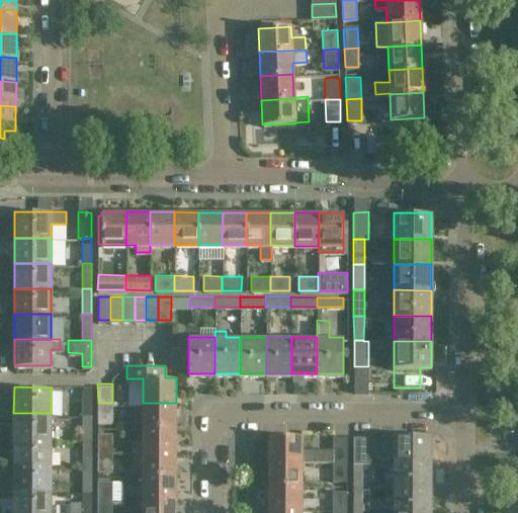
[(82,413),(91,413),(91,389),(82,389),(82,413)]
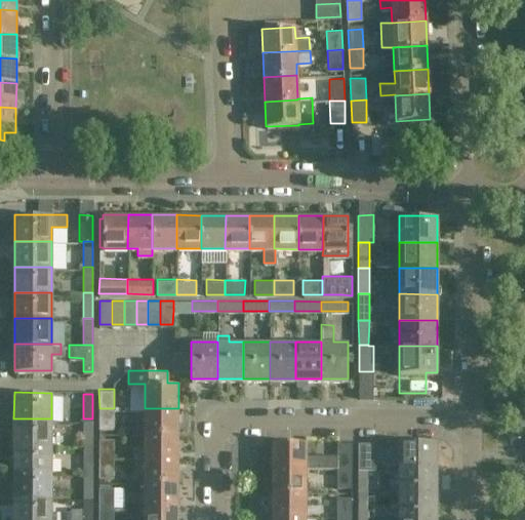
[(114,428),(114,408),(99,408),(99,428),(114,428)]
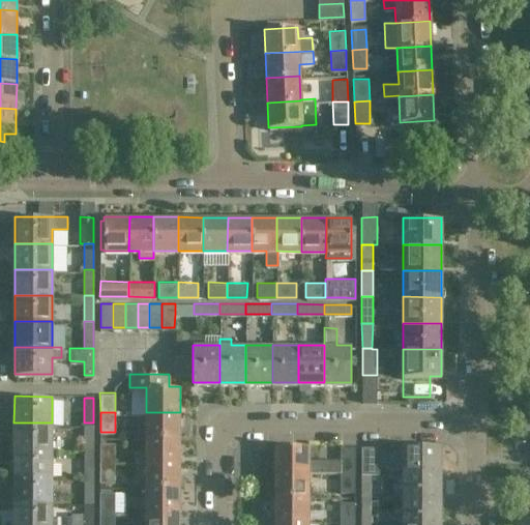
[(180,412),(146,412),(146,436),(180,436),(180,412)]
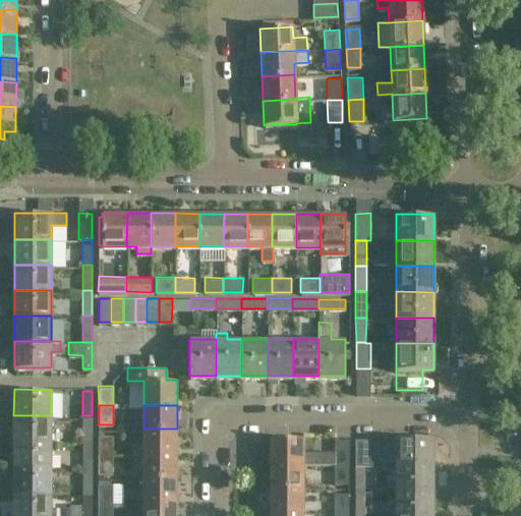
[(13,442),(51,442),(51,415),(13,415),(13,442)]
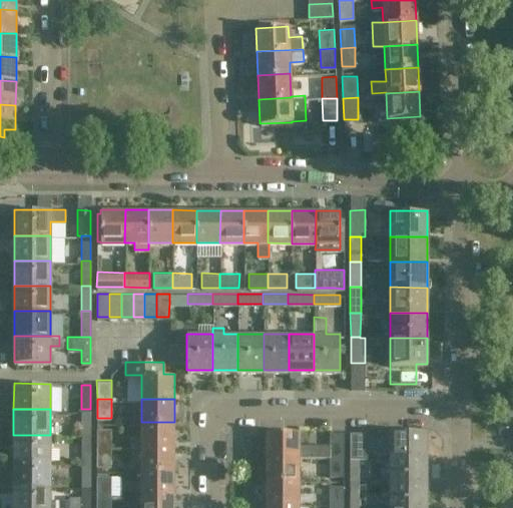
[(81,435),(90,435),(90,409),(81,409),(81,435)]
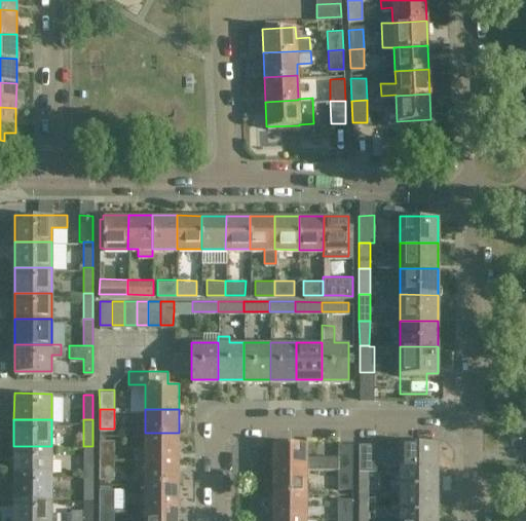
[(134,447),(134,457),(145,457),(179,457),(179,433),(145,433),(145,447),(134,447)]
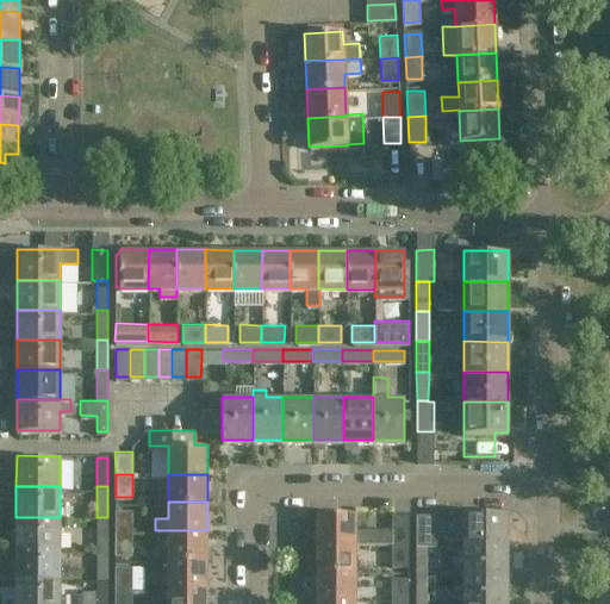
[(114,530),(132,530),(132,509),(114,509),(114,530)]
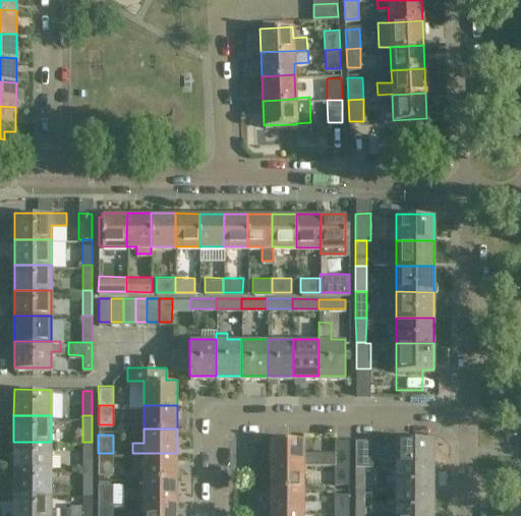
[(303,462),(303,463),(334,463),(334,462),(348,462),(349,439),(334,438),(334,451),(303,451),(304,437),(271,437),(271,461),(303,462)]
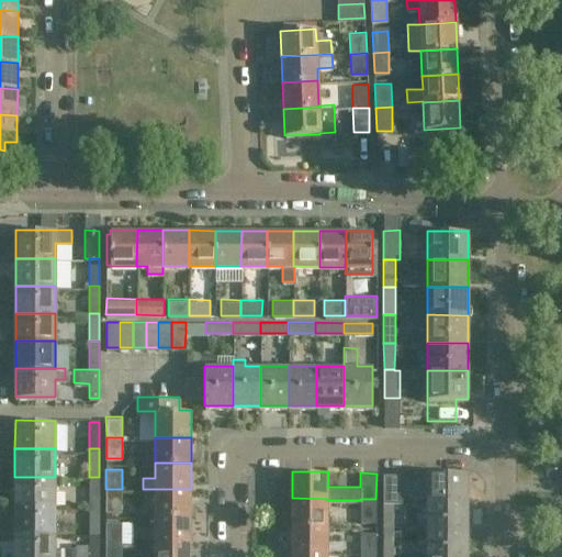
[(428,472),(427,501),(468,501),(468,472),(428,472)]
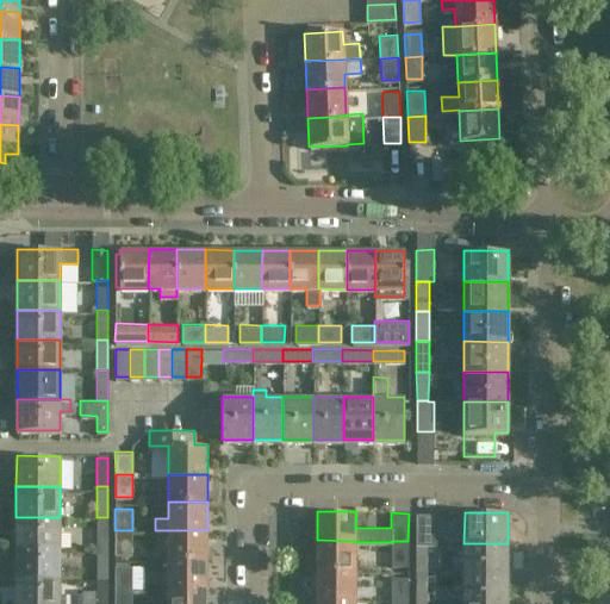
[(416,514),(416,543),(427,543),(427,545),(433,545),(433,514),(416,514)]
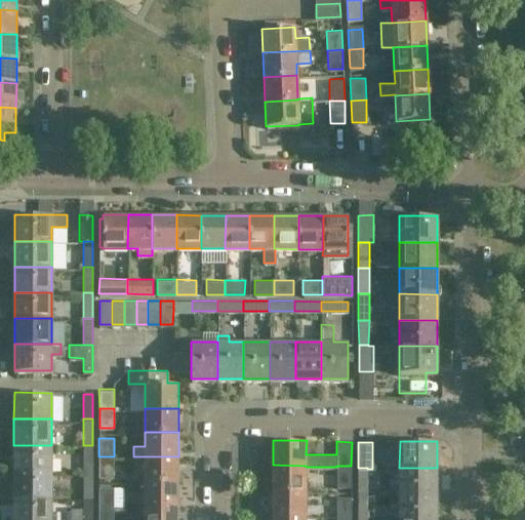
[(13,471),(51,471),(51,445),(13,445),(13,471)]
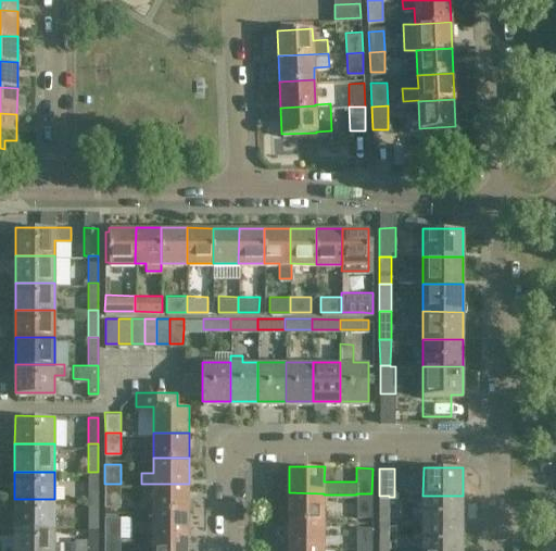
[(88,499),(98,499),(98,472),(88,472),(88,499)]
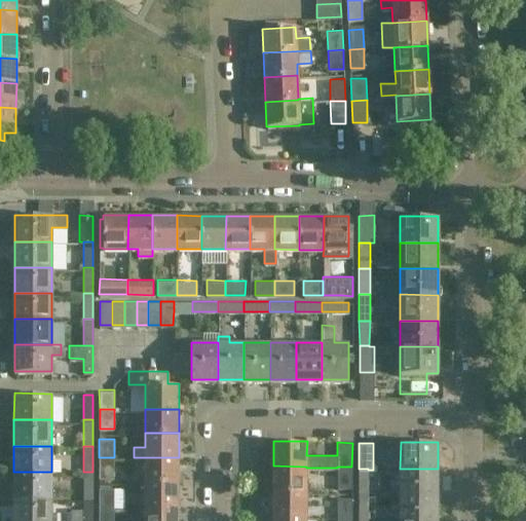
[(114,477),(114,457),(99,457),(99,477),(114,477)]
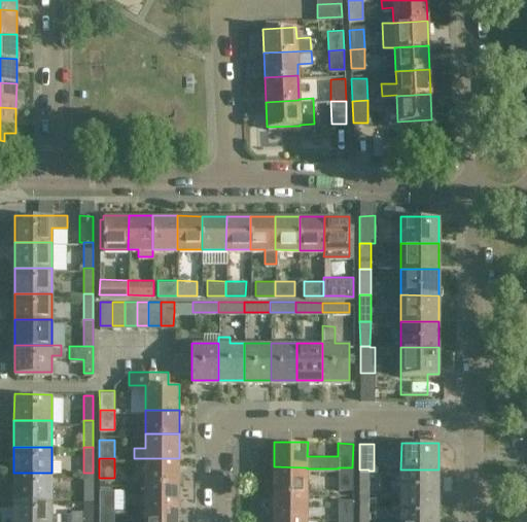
[(145,483),(179,483),(179,458),(145,458),(145,483)]
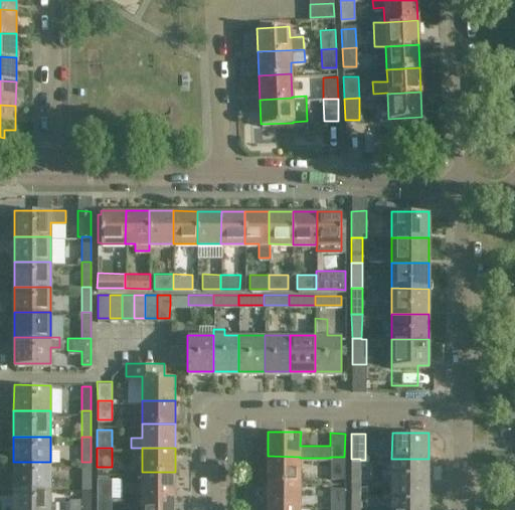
[(268,456),(268,481),(300,481),(300,458),(300,457),(268,456)]
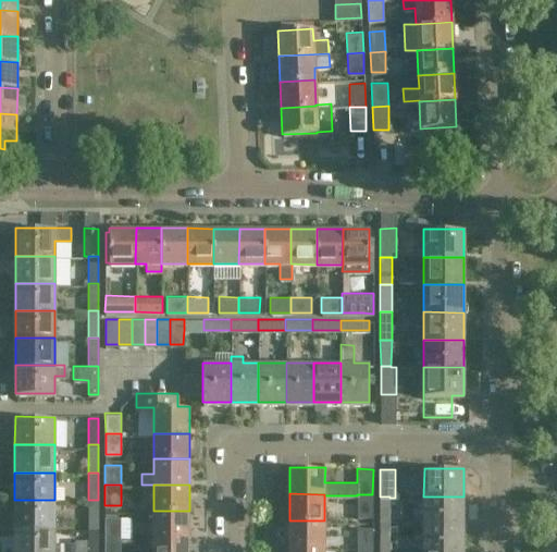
[(372,515),(372,494),(357,494),(357,495),(357,515),(372,515)]
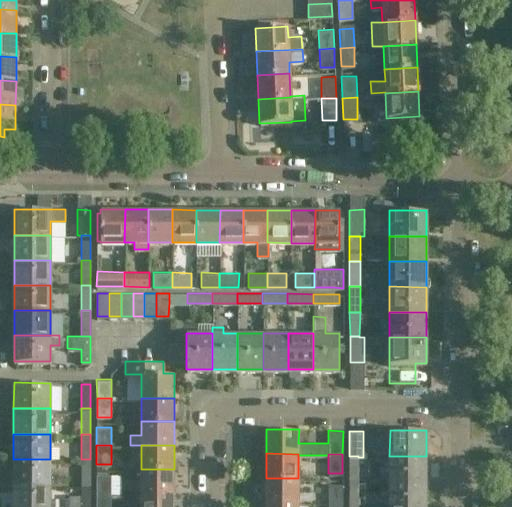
[(358,481),(358,457),(358,456),(349,456),(349,481),(358,481)]
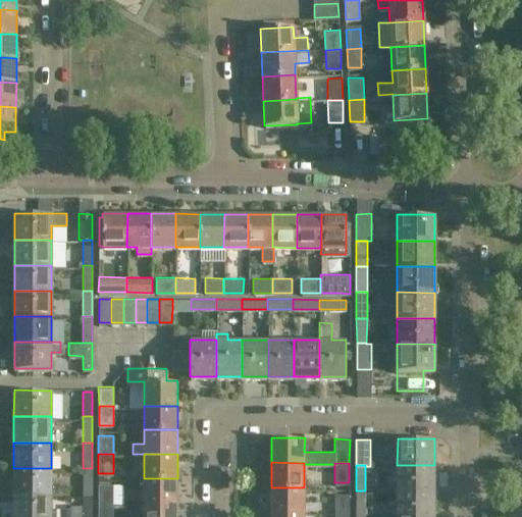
[(397,465),(397,490),(434,490),(434,465),(397,465)]
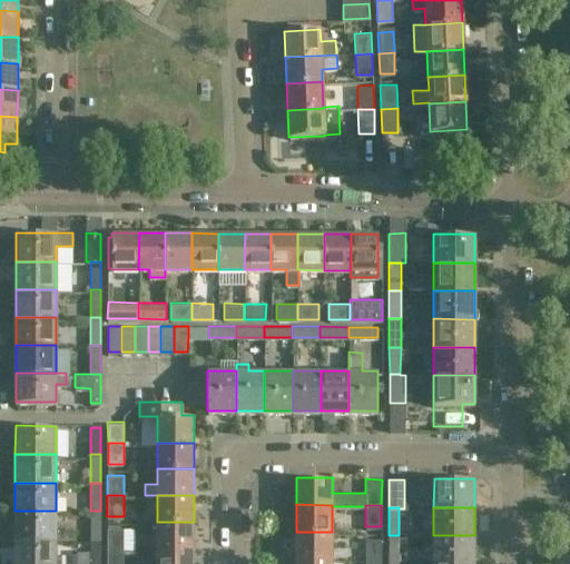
[(15,538),(56,538),(56,511),(15,511),(15,538)]
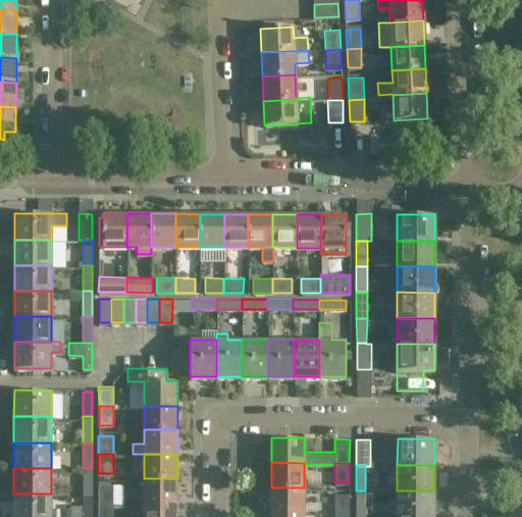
[(83,468),(82,494),(92,494),(92,468),(83,468)]
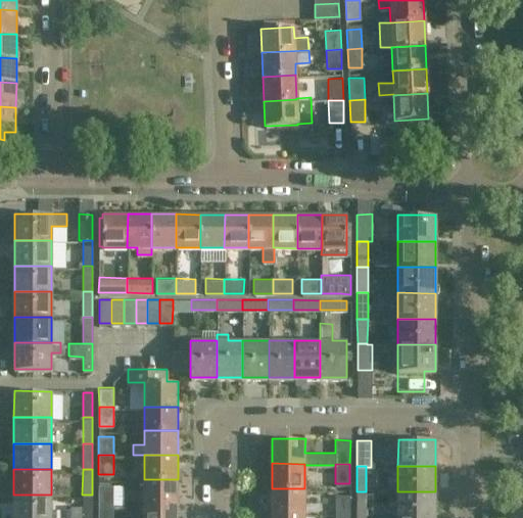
[(178,479),(144,479),(144,503),(178,504),(178,479)]
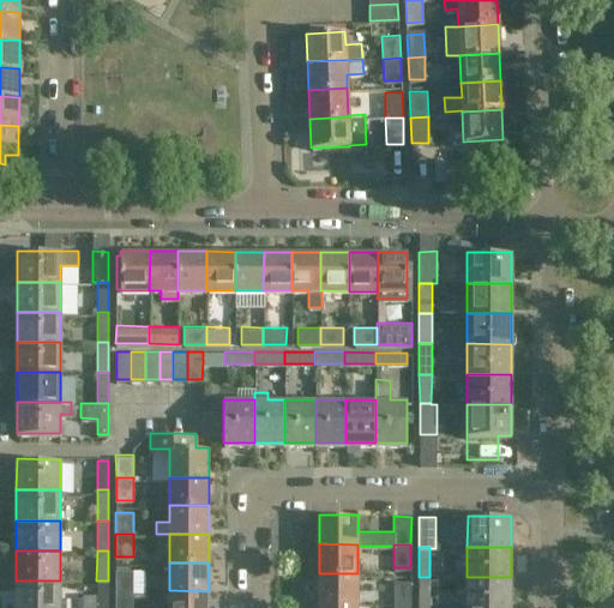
[(115,590),(133,590),(133,569),(116,569),(115,590)]
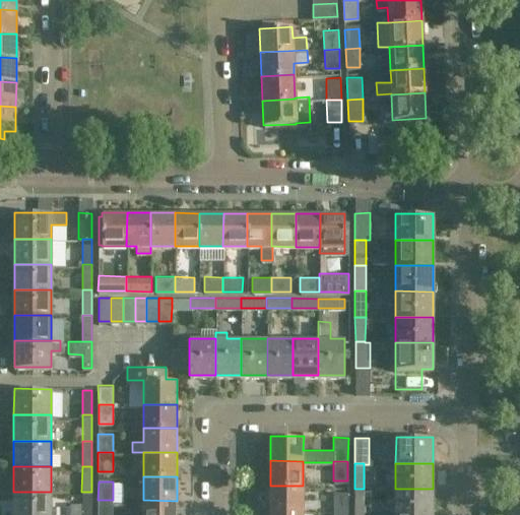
[(303,486),(270,486),(270,509),(303,509),(303,486)]
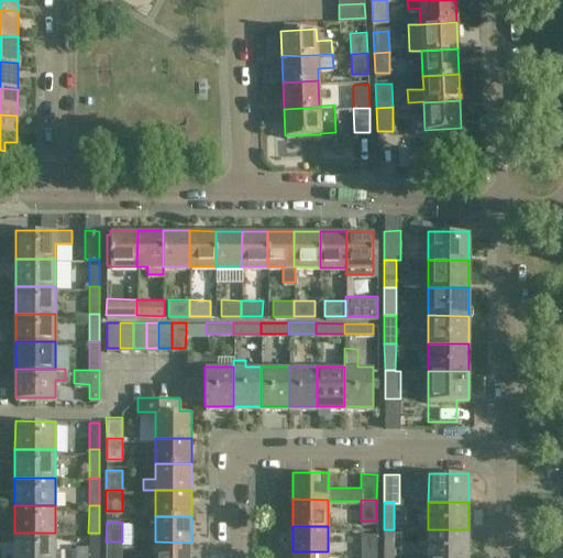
[(384,557),(394,557),(394,529),(384,529),(384,557)]
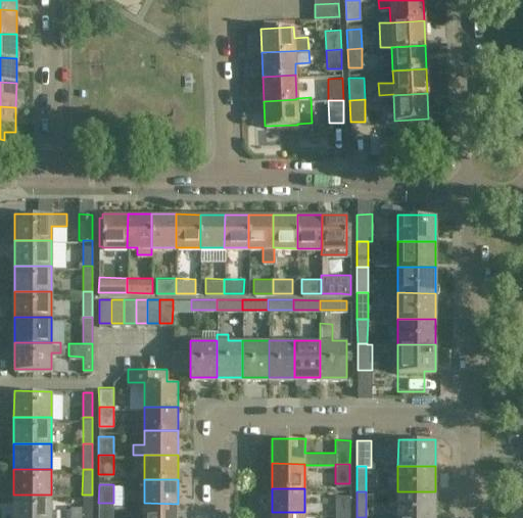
[(435,491),(397,491),(397,517),(434,517),(435,491)]
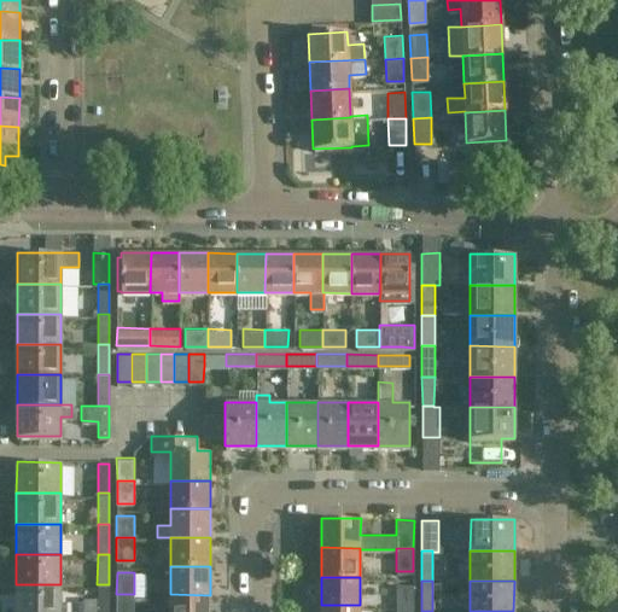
[(396,605),(413,605),(413,583),(396,583),(396,605)]
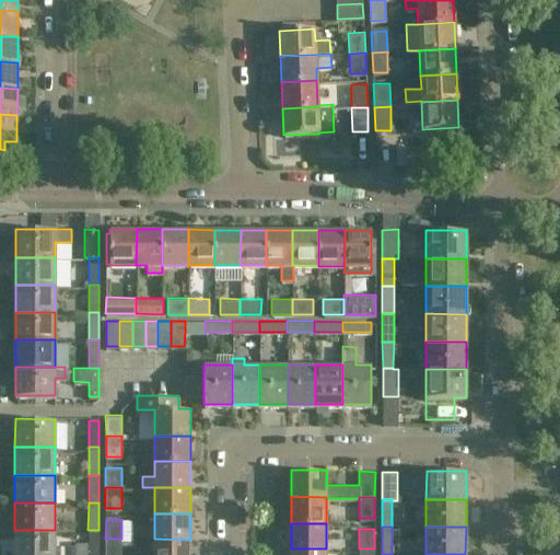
[(14,554),(54,554),(55,530),(14,530),(14,554)]
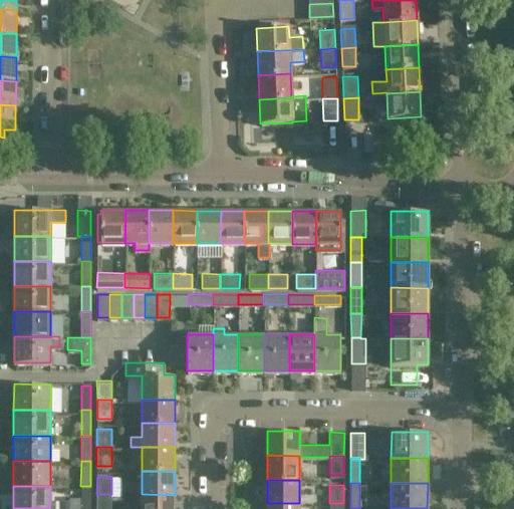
[(89,508),(90,486),(80,486),(80,508),(89,508)]
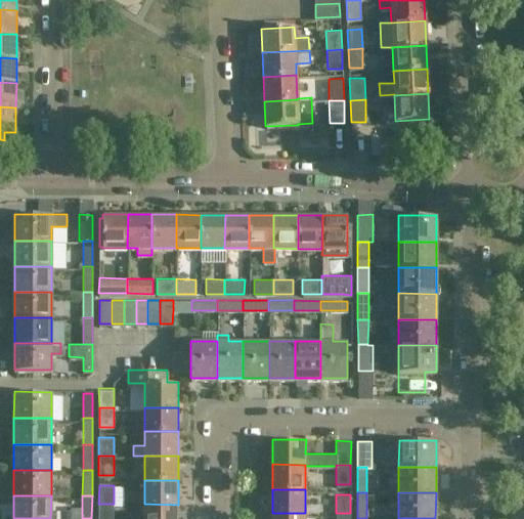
[(113,518),(114,504),(98,504),(98,518),(113,518)]
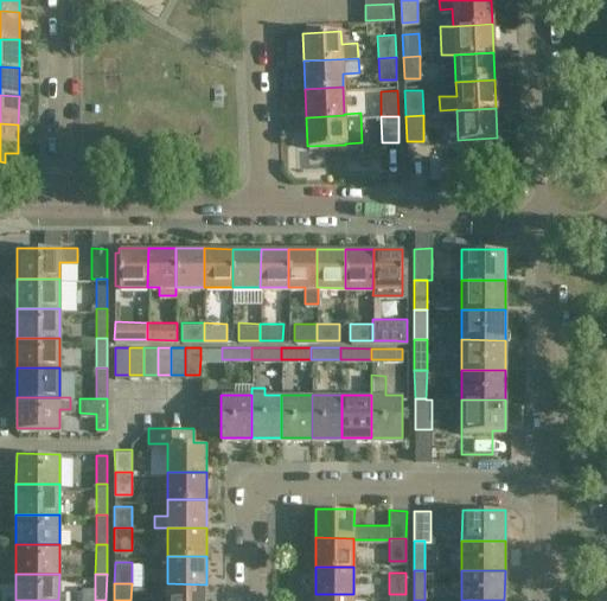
[(205,600),(206,584),(167,583),(167,600),(205,600)]
